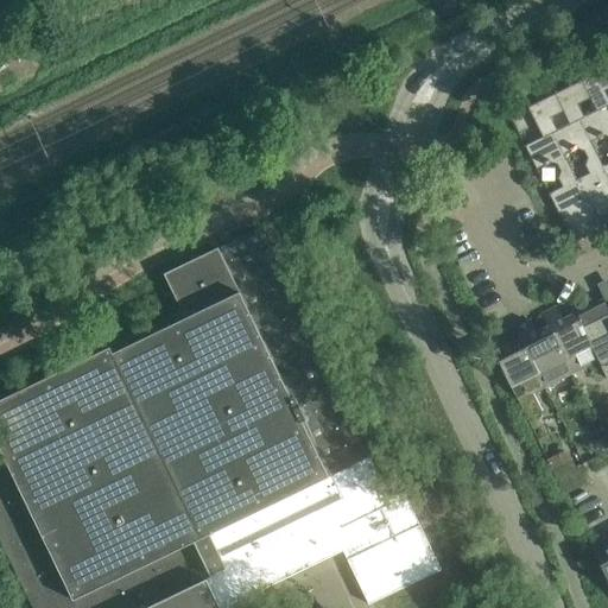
[(587,63),(575,69),(578,75),(591,97),(597,109),(584,116),(580,119),(591,141),(603,135),(607,137),(607,164),(603,166),(607,175),(607,108),(607,106),(607,105),(607,96),(605,90),(607,89),(607,64),(606,61),(589,69),(587,63)]
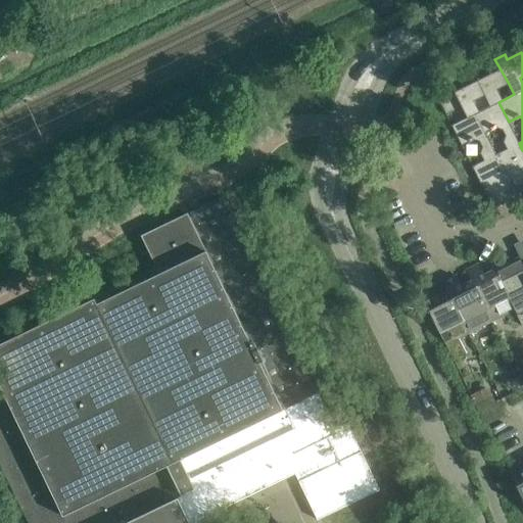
[(481,65),(472,70),(474,76),(485,96),(490,106),(479,111),(475,113),(485,134),(495,129),(502,131),(505,137),(504,142),(507,149),(496,155),(504,171),(510,168),(515,178),(522,173),(522,162),(522,161),(522,160),(522,150),(519,143),(509,122),(498,102),(503,100),(497,90),(509,84),(497,64),(484,70),(481,65)]
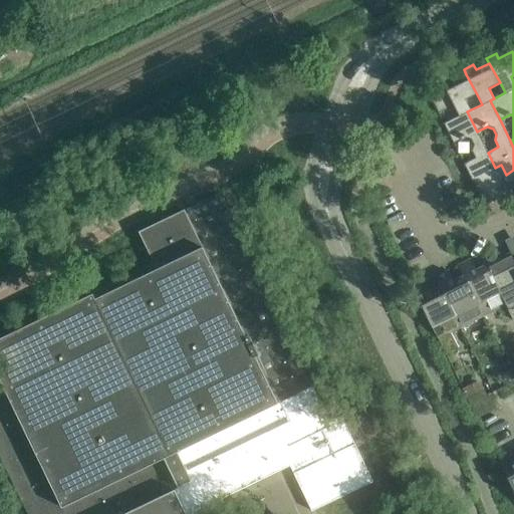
[(444,85),(429,93),(439,113),(454,105),(459,115),(444,123),(454,143),(465,138),(471,139),(474,145),(472,151),(475,158),(465,164),(464,164),(474,183),(475,183),(473,179),(478,176),(483,186),(496,180),(491,170),(495,168),(488,153),(477,132),(467,111),(471,109),(466,99),(477,94),(466,74),(453,81),(451,75),(441,80),(444,85)]
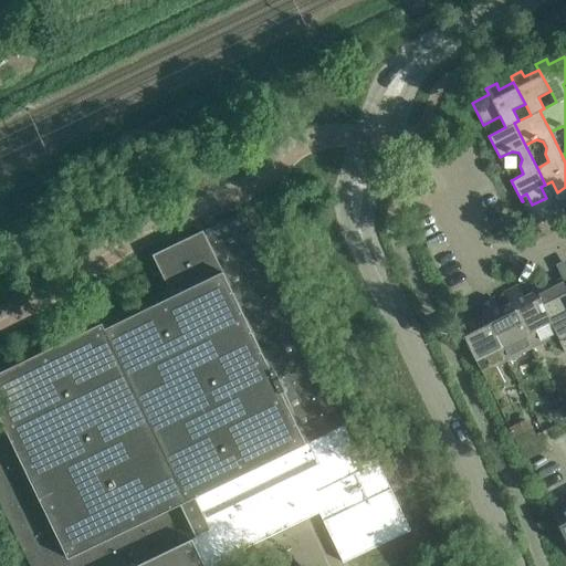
[(153,255),(156,261),(173,296),(105,329),(103,323),(0,373),(0,502),(30,565),(208,565),(320,513),(344,563),(411,530),(376,458),(363,464),(241,212),(153,255)]
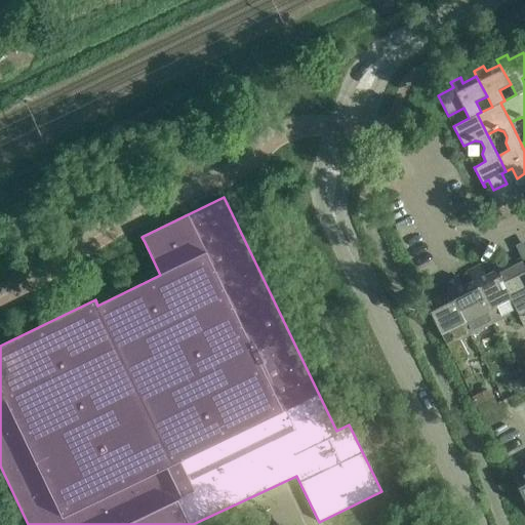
[(511,295),(524,323),(524,270),(520,259),(496,271),(499,277),(509,293),(511,295)]
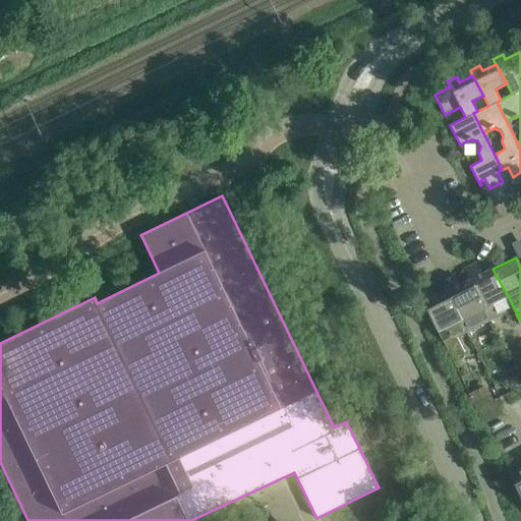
[(477,263),(466,269),(490,319),(512,308),(520,325),(520,324),(520,321),(507,293),(505,291),(496,275),(493,269),(482,274),(477,263)]
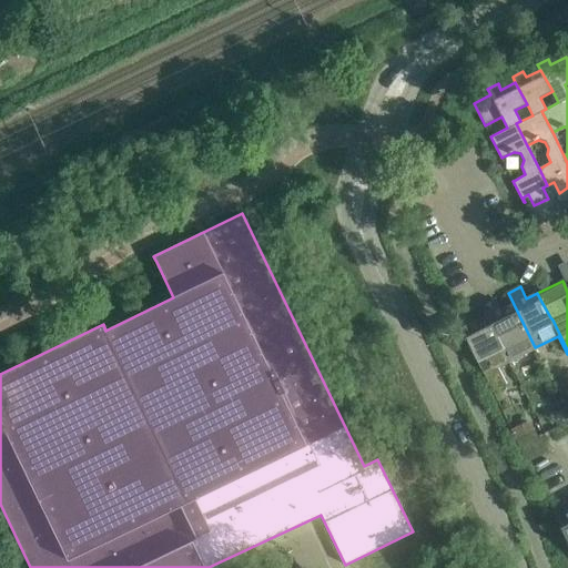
[(495,300),(483,305),(509,361),(535,347),(508,293),(506,294),(513,306),(501,311),(495,300)]
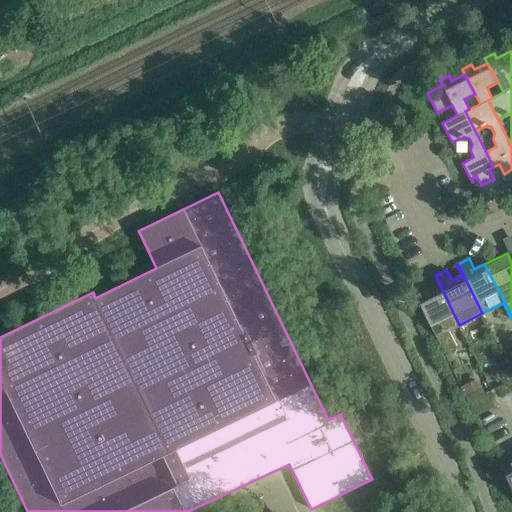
[(449,330),(459,325),(435,275),(434,276),(439,287),(429,292),(424,281),(411,287),(444,353),(457,346),(449,330)]
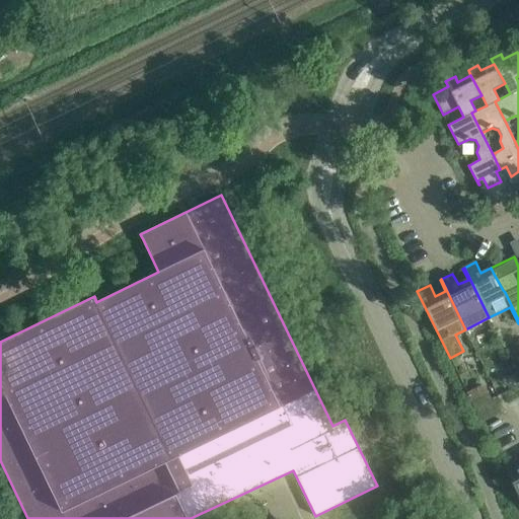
[(518,385),(518,377),(517,373),(505,379),(510,390),(518,385)]
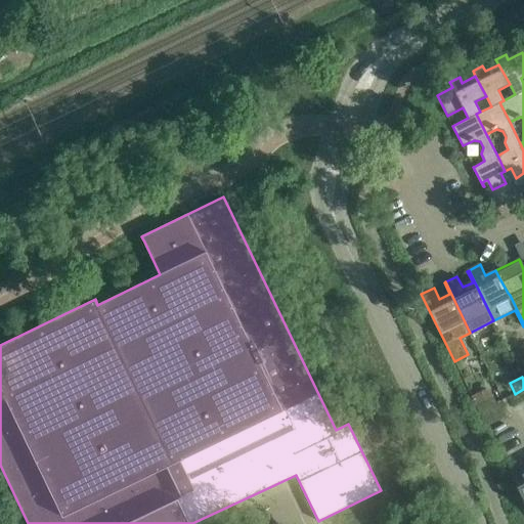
[(493,403),(479,411),(486,426),(507,416),(503,407),(499,401),(494,403),(493,403)]
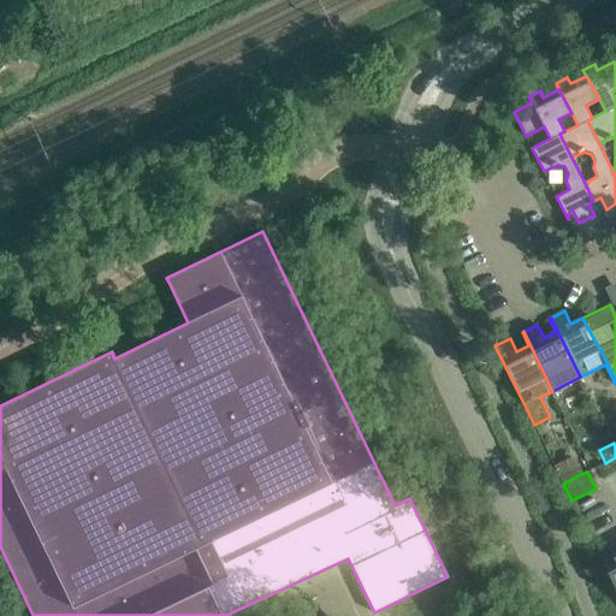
[(615,587),(615,550),(612,544),(598,551),(615,587)]
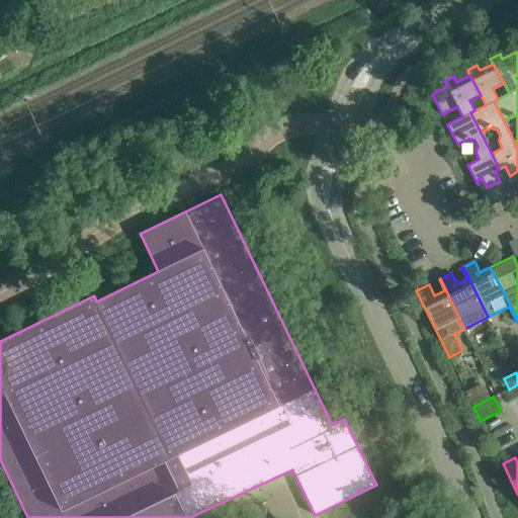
All buildings are outlined.
